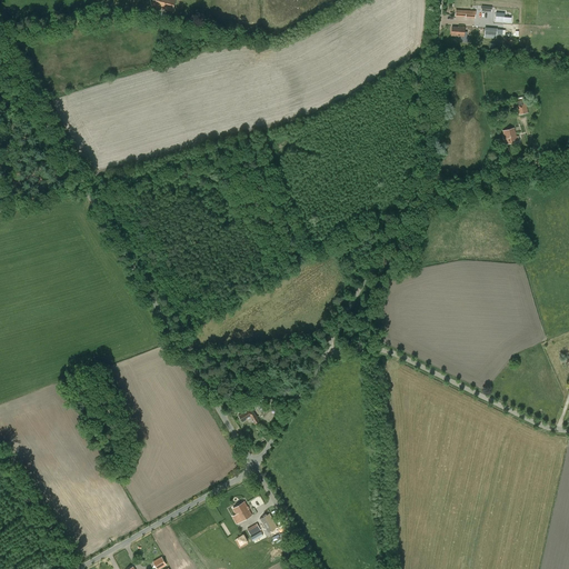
[(152,0),(151,6),(172,11),(175,0),(152,0)]
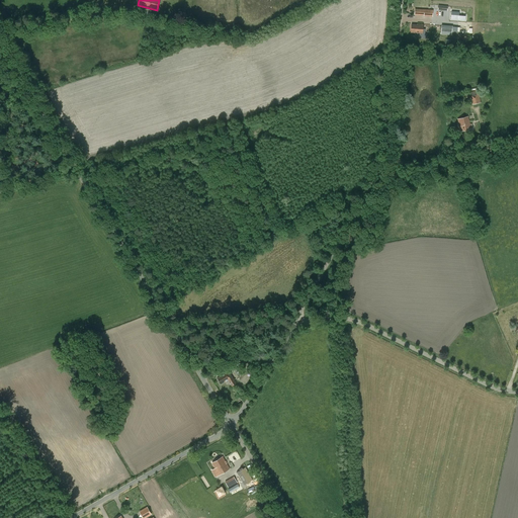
[(457,12),(450,12),(449,19),(464,20),(464,17),(457,16),(457,12)]
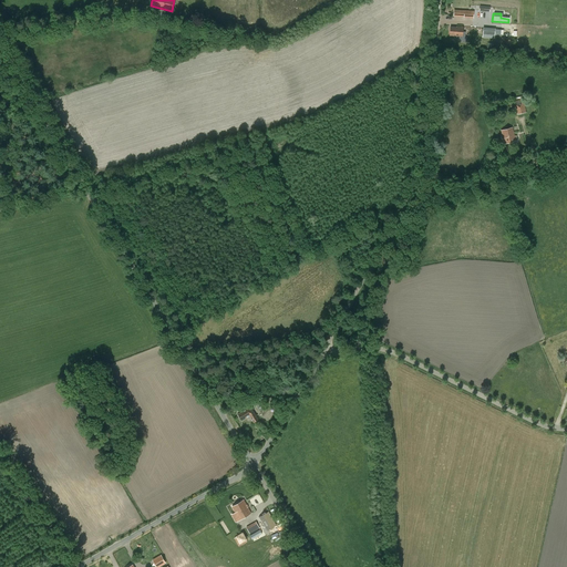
[(454,37),(454,41),(462,42),(463,38),(463,27),(456,27),(450,27),(450,35),(454,37)]
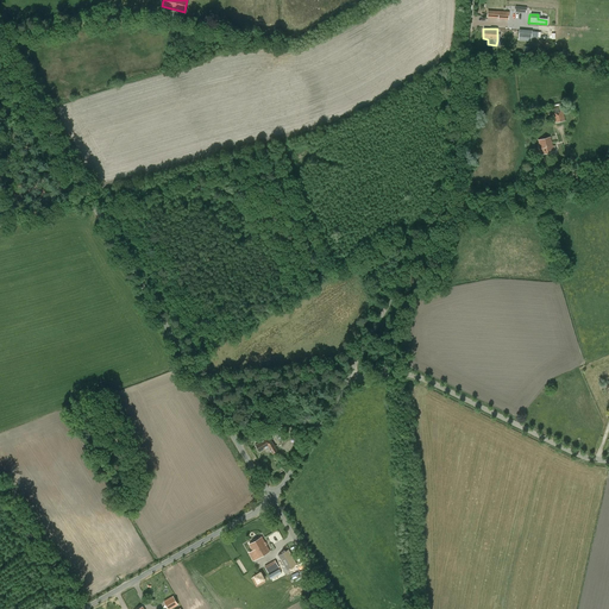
[(538,38),(539,31),(519,30),(519,41),(531,42),(532,37),(538,38)]
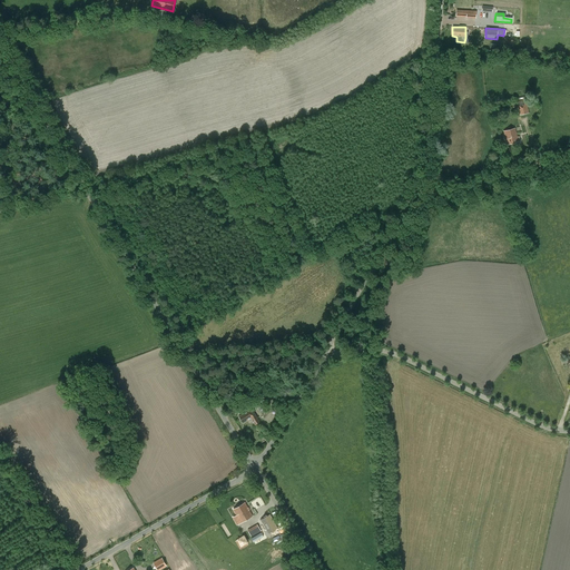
[(526,100),(516,102),(519,116),(529,114),(526,100)]
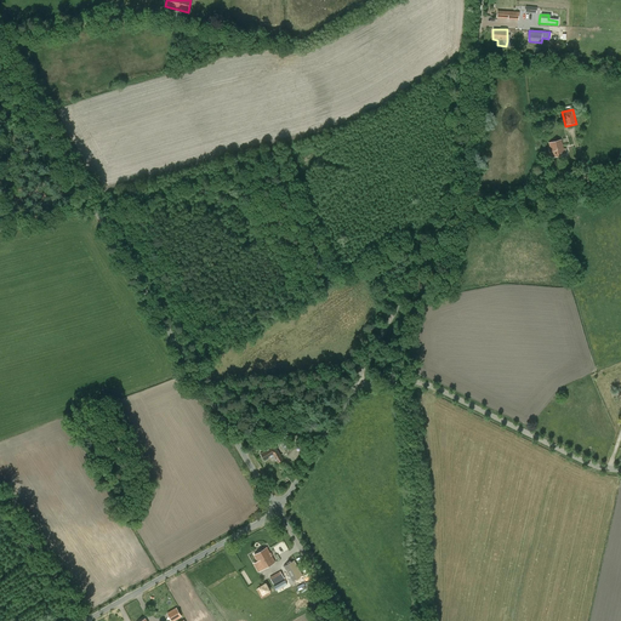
[(548,143),(551,152),(550,153),(551,158),(565,154),(562,140),(548,143)]
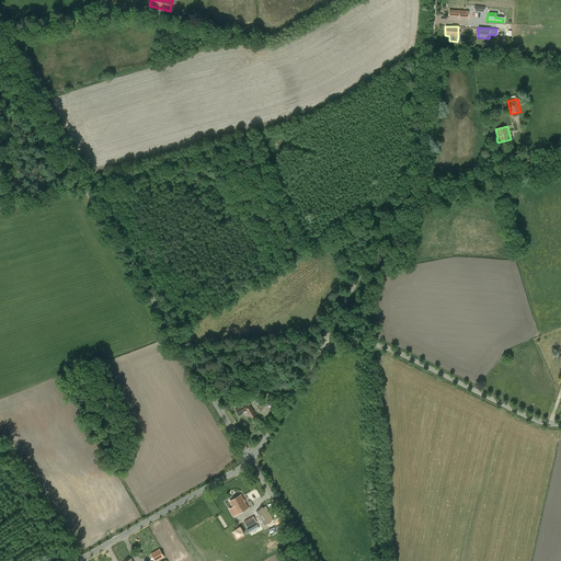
[(252,398),(256,407),(261,404),(259,401),(263,398),(261,393),(252,398)]
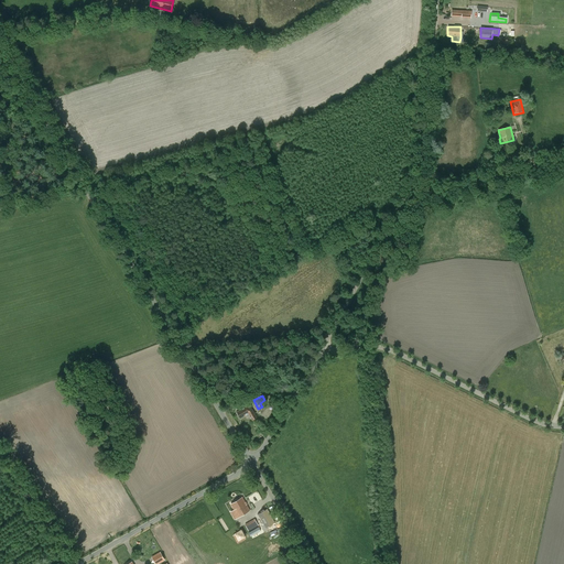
[(237,412),(240,418),(245,415),(246,415),(249,413),(252,420),(257,418),(250,407),(246,409),(246,407),(237,412)]
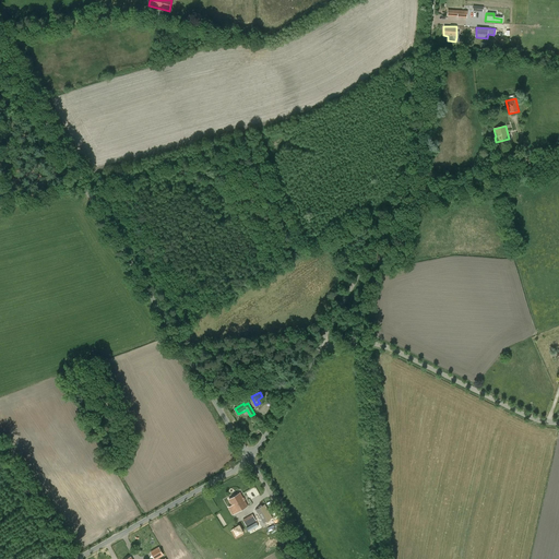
[(232,509),(235,514),(247,507),(239,494),(228,499),(234,508),(232,509)]
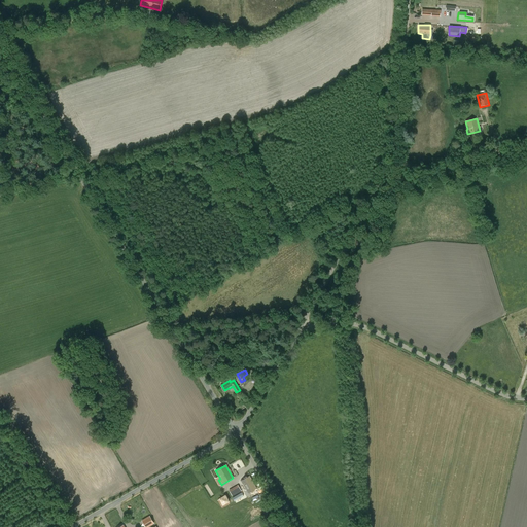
[(249,477),(241,481),(246,489),(253,485),(249,477)]
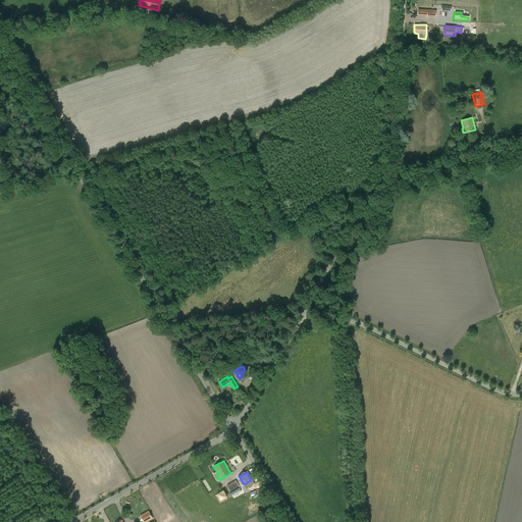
[(226,485),(229,491),(239,486),(236,480),(226,485)]
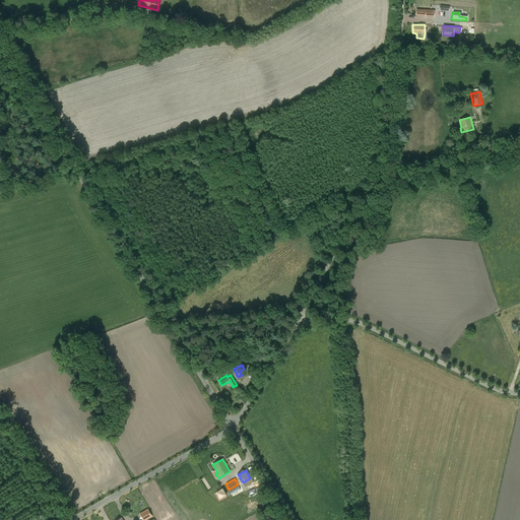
[(222,490),(215,494),(219,501),(226,497),(222,490)]
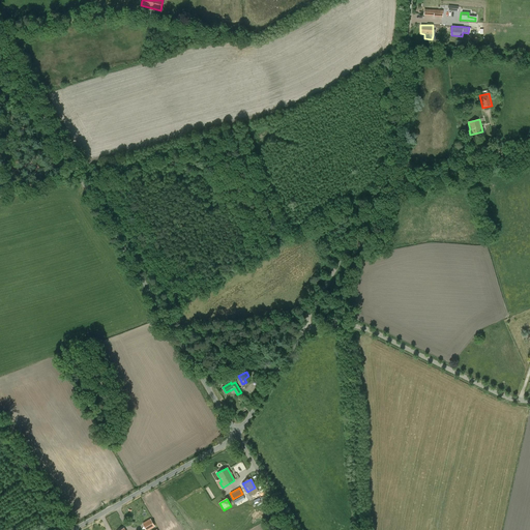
[(150,519),(142,523),(146,529),(148,529),(155,526),(150,519)]
